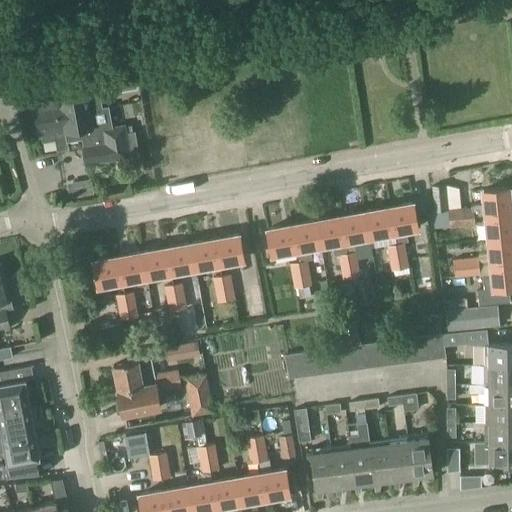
[(134,79),(119,82),(121,90),(136,88),(134,79)]
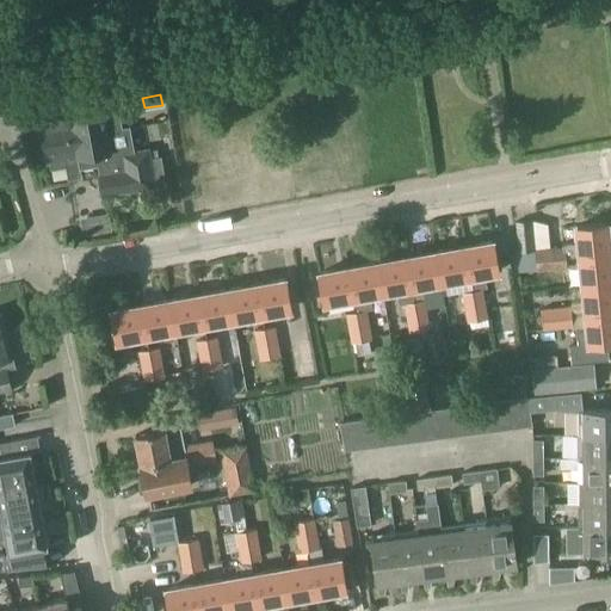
[(71,137),(129,128),(129,127),(121,128),(118,109),(42,122),(47,150),(73,146),(71,137)]
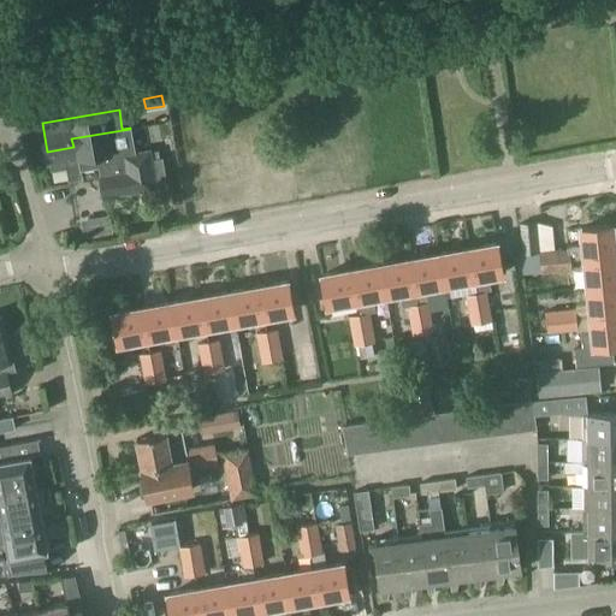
[(73,147),(47,152),(48,164),(52,164),(53,170),(69,167),(67,160),(81,159),(82,170),(101,166),(102,177),(101,177),(105,196),(155,188),(149,148),(134,150),(130,129),(71,138),(73,147)]
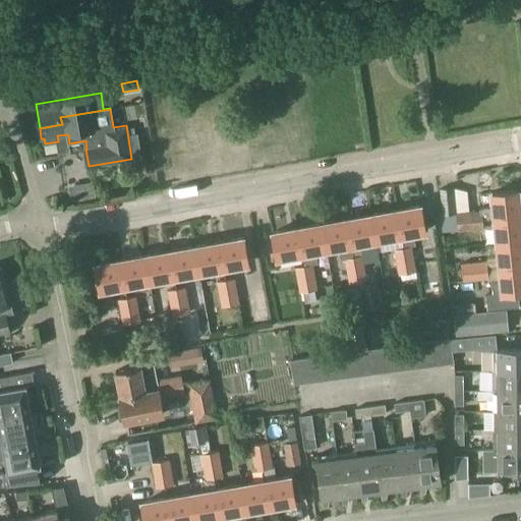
[(455,187),(440,188),(443,215),(457,214),(457,222),(482,220),(495,219),(520,216),(518,190),(491,193),(494,207),(480,208),(480,210),(470,212),(469,201),(456,203),(455,187)]
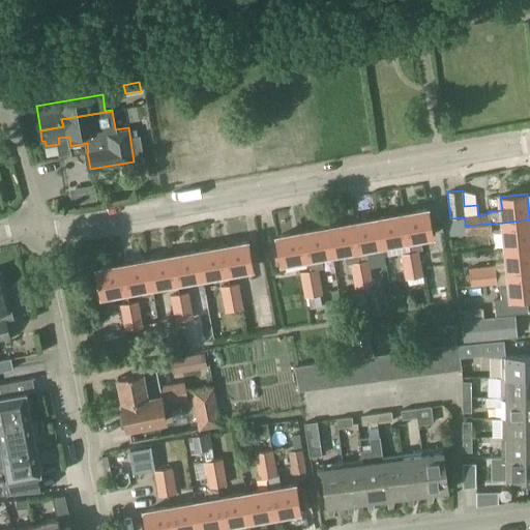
[(404,213),(409,239),(435,234),(430,208),(404,213)]
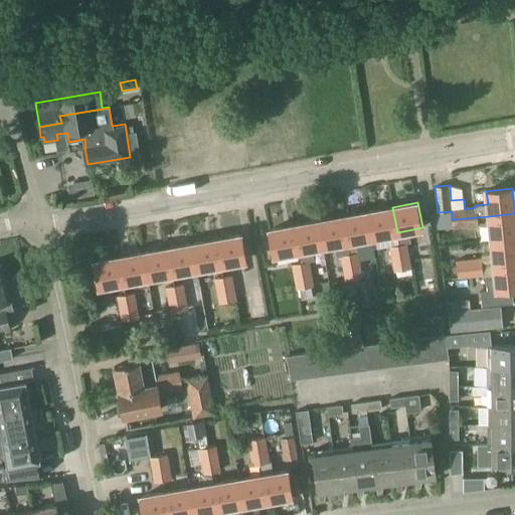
[(372,236),(397,232),(392,207),(368,212),(372,236)]
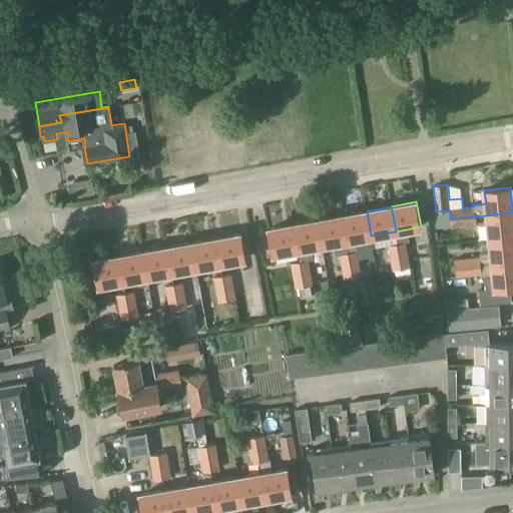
[(450,219),(450,210),(436,211),(435,211),(437,228),(451,227),(450,219)]
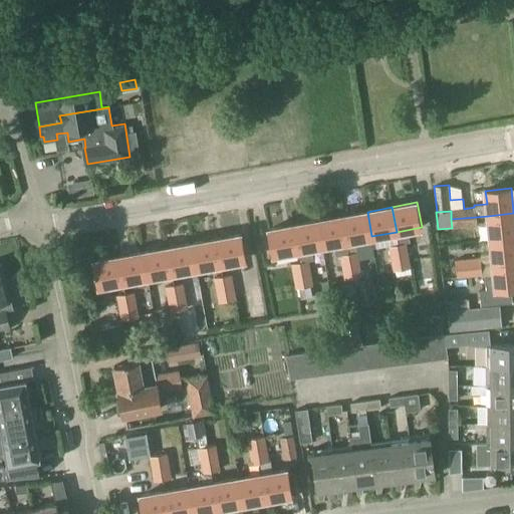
[(371,236),(367,212),(342,216),(354,277),(362,276),(356,239),(357,239),(371,236)]
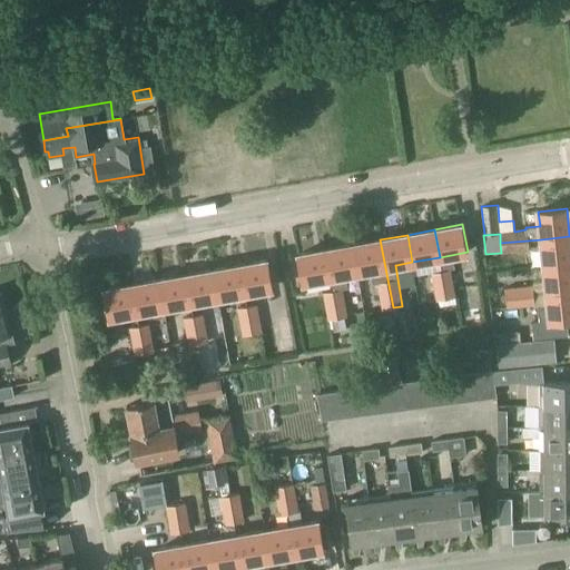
[(544,266),(569,263),(569,241),(569,236),(541,239),(544,266)]
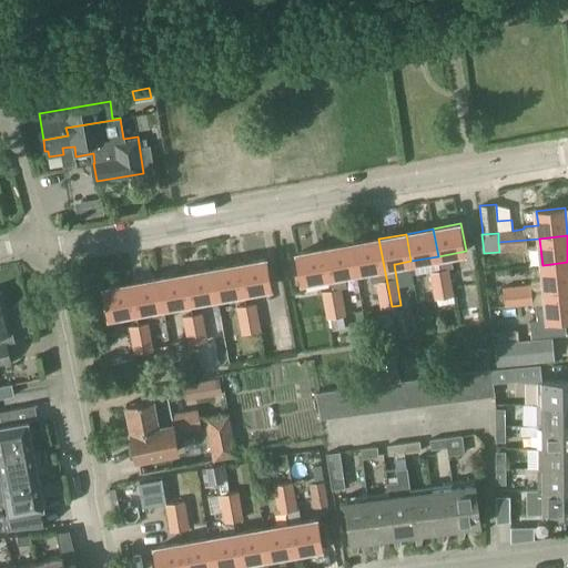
[(382,308),(392,306),(378,239),(352,244),(357,271),(368,269),(372,283),(376,282),(382,308)]
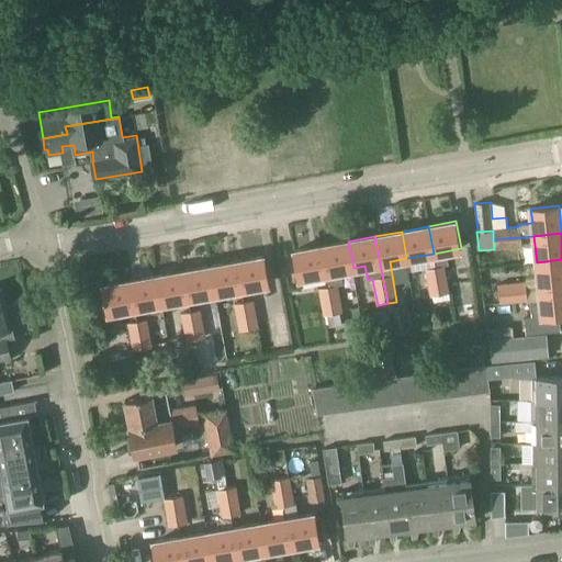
[(520,237),(493,239),(493,240),(494,249),(508,247),(521,246),(520,237)]
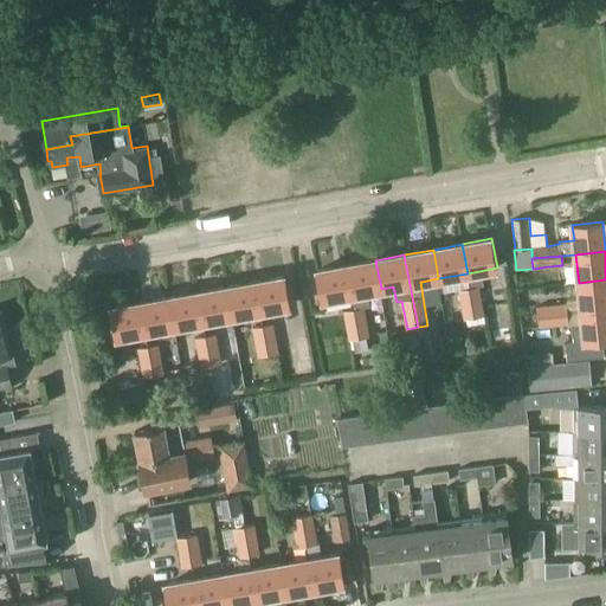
[(381,289),(375,260),(347,265),(352,295),(354,309),(362,348),(369,347),(367,337),(369,336),(363,307),(368,305),(366,292),(381,289)]
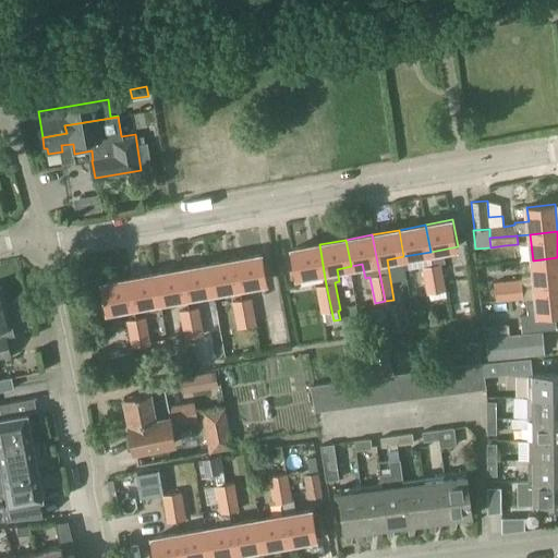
[(319,244),(292,250),(296,276),(324,271),(319,244)]
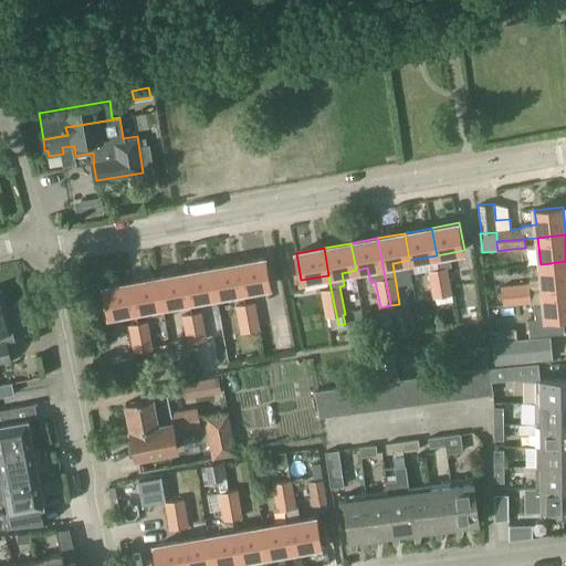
[(239,263),(243,291),(271,285),(265,259),(239,263)]
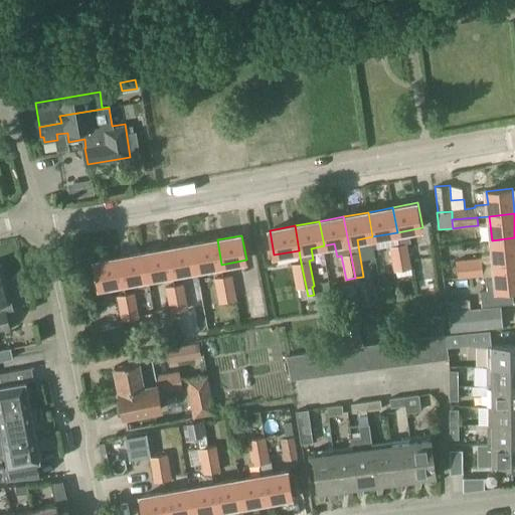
[(458,269),(514,263),(514,237),(492,240),(493,252),(482,254),(482,256),(457,260),(458,269)]
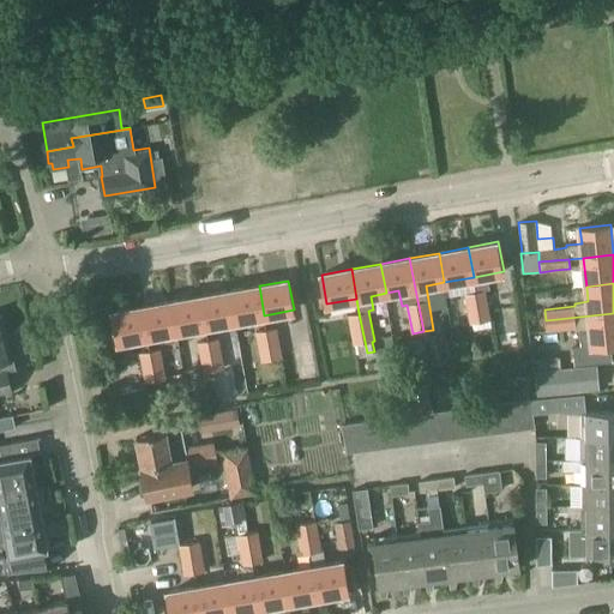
[(235,320),(264,315),(259,286),(229,292),(235,320)]
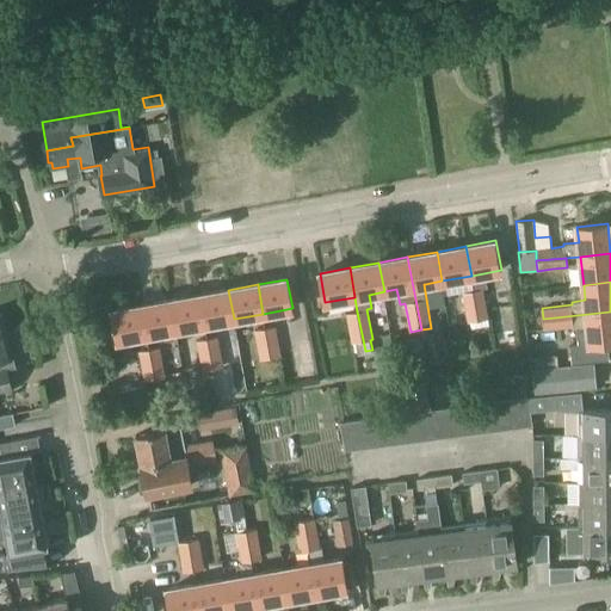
[(481,288),(470,289),(475,319),(487,318),(481,288)]
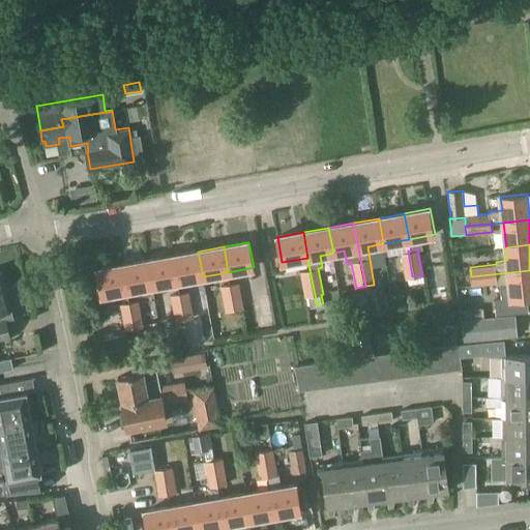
[(400,253),(405,278),(412,276),(408,251),(400,253)]
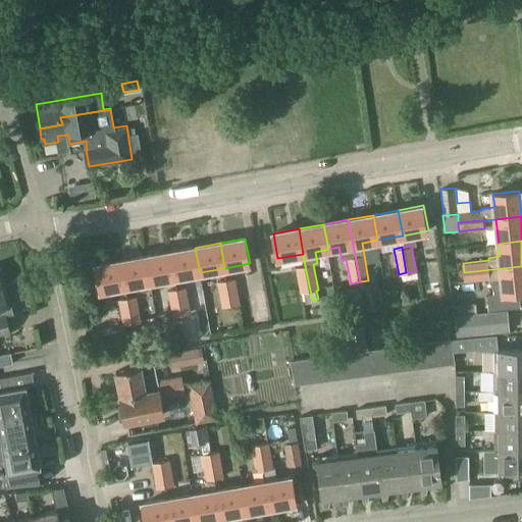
[(175,276),(200,272),(195,248),(170,252),(175,276)]
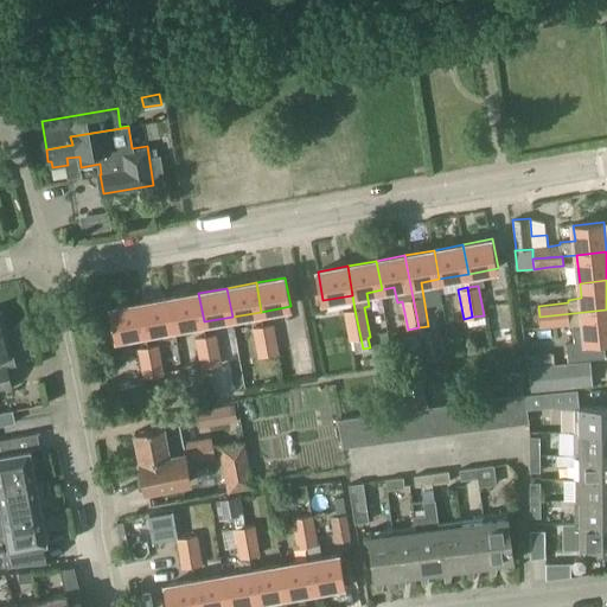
[(174,327),(204,321),(198,293),(170,298),(174,327)]
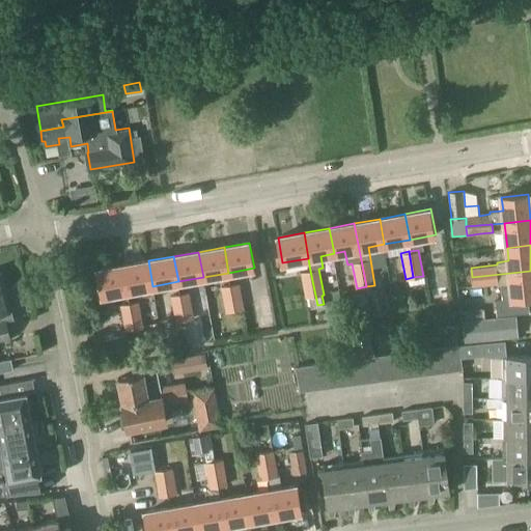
[(128,290),(152,286),(148,260),(123,266),(128,290)]
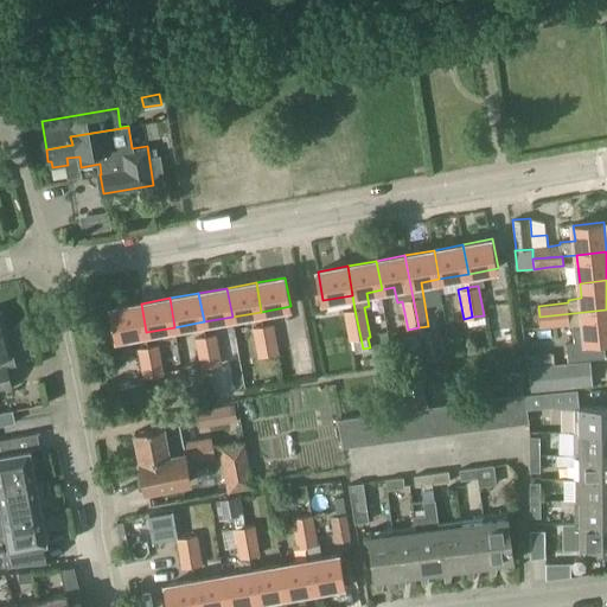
[(116,338),(146,332),(141,304),(112,308),(116,338)]
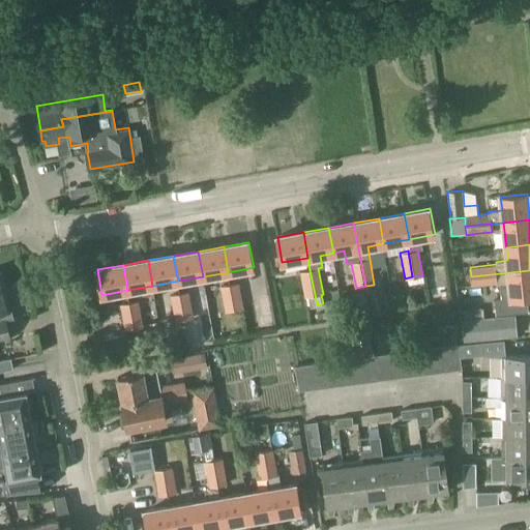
[(310,270),(302,271),(306,297),(308,297),(311,305),(317,304),(310,270)]
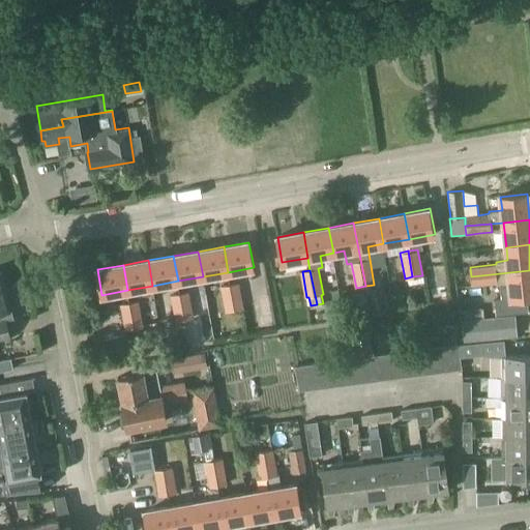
[(529,270),(471,276),(472,286),(498,283),(498,285),(500,285),(501,298),(495,299),(496,314),(529,311),(527,296),(529,296),(529,270)]
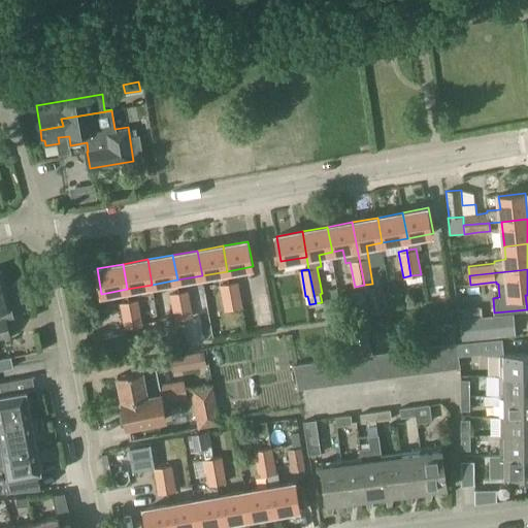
[(0,338),(11,336),(7,318),(13,317),(12,305),(11,305),(2,271),(0,271),(0,338)]
